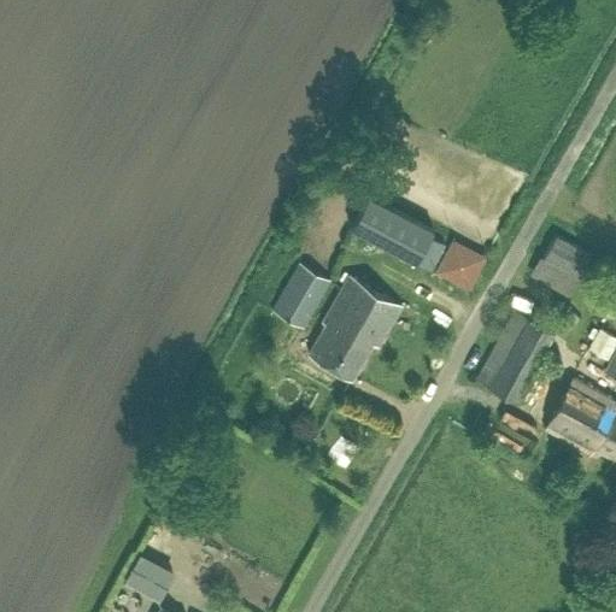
[(433,275),(446,247),(430,239),(434,231),(369,199),(351,233),(433,275)]
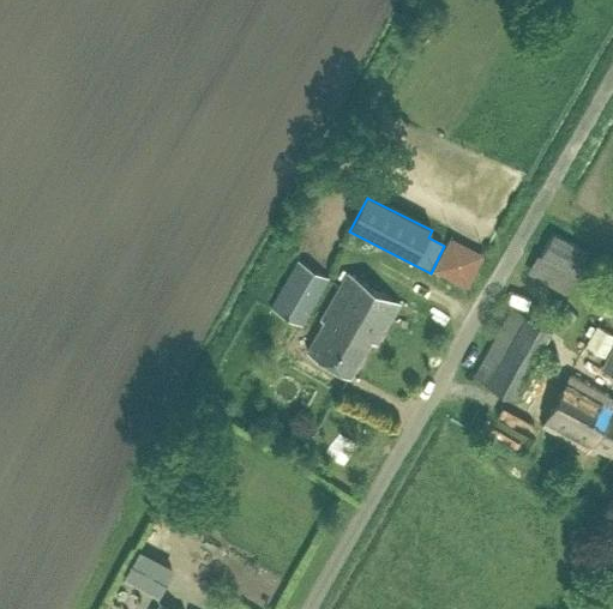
[(577,278),(590,257),(553,236),(541,258),(577,278)]
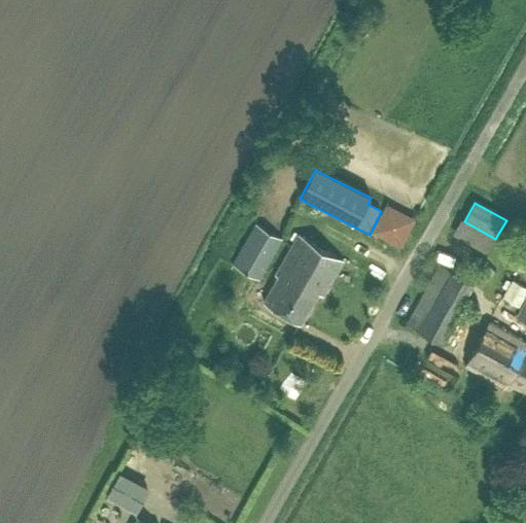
[(259,283),(283,242),(255,227),(233,267),(259,283)]
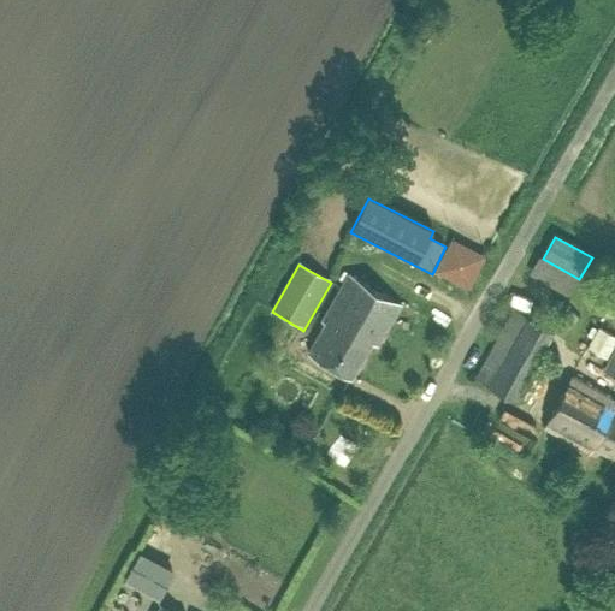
[(378,348),(402,307),(349,277),(323,324),(326,326),(308,355),(352,380),(372,344),(378,348)]
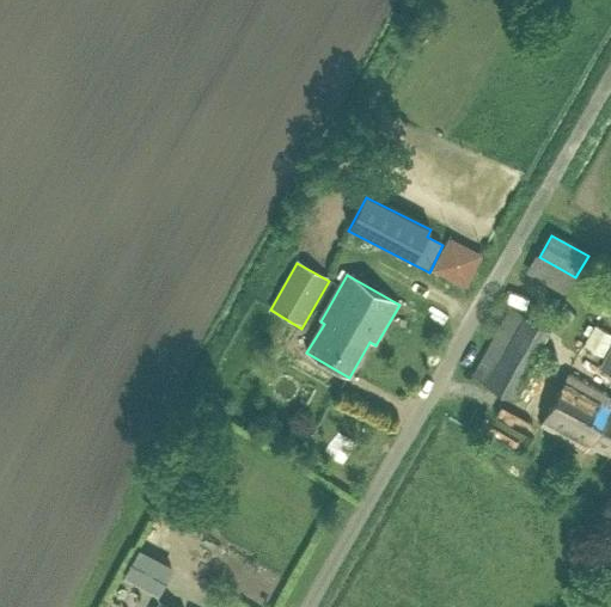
[(514,399),(557,319),(531,305),(525,317),(509,308),(472,378),(514,399)]
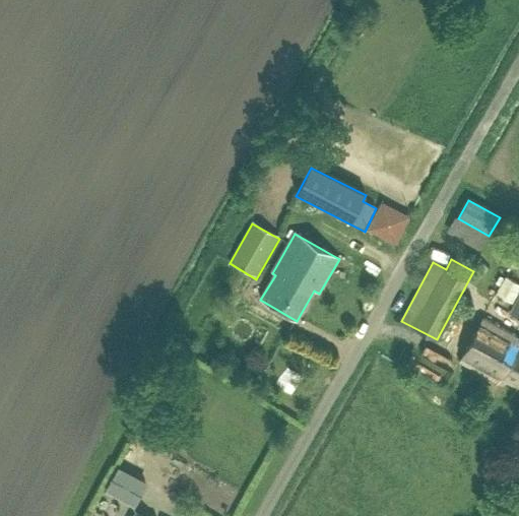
[(496,296),(512,304),(518,289),(518,284),(505,278),(496,296)]
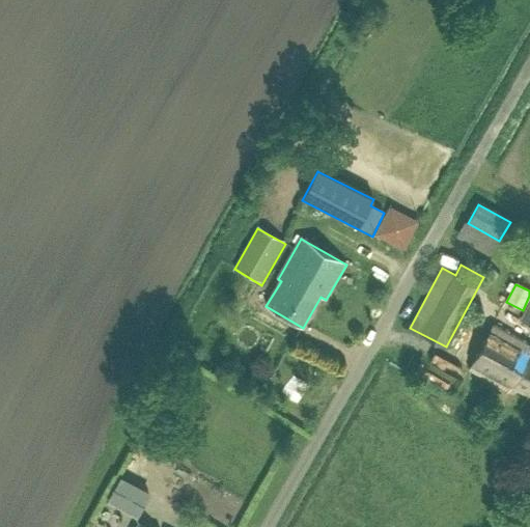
[(529,306),(521,323),(529,327),(529,306)]
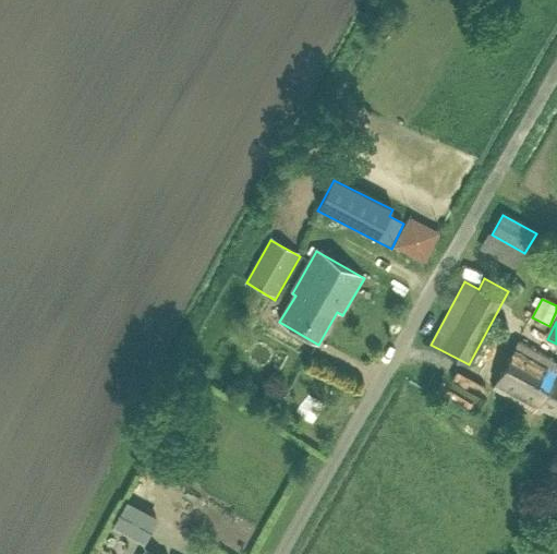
[(556,363),(519,342),(493,390),(534,413),(537,407),(556,417),(556,363)]
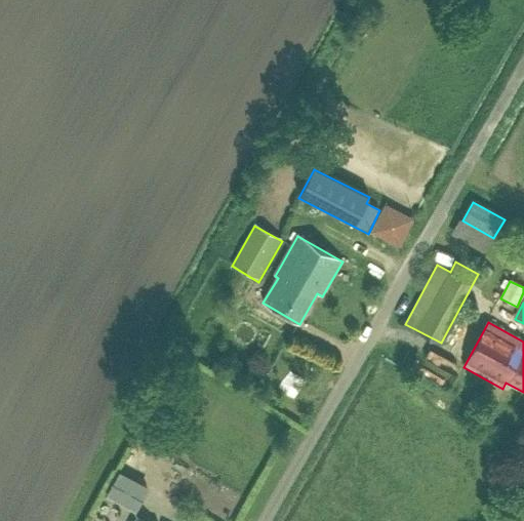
[(107,495),(134,510),(147,488),(119,473),(107,495)]
